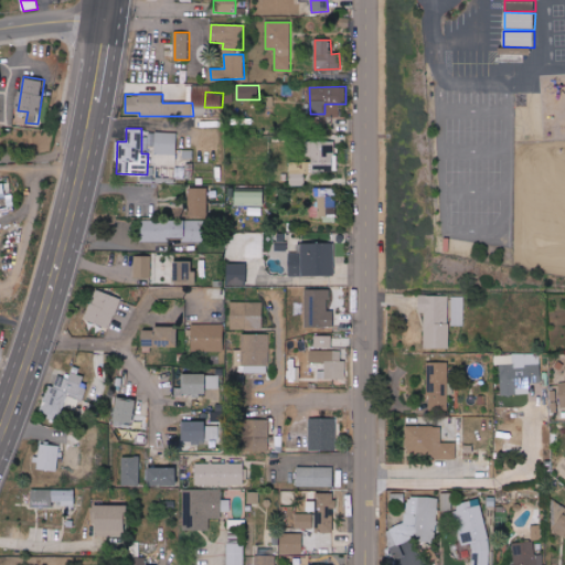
[(155,166),(177,167),(178,132),(157,132),(155,166)]
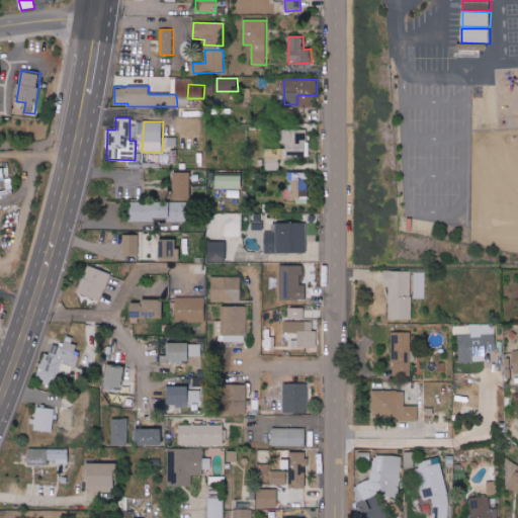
[(308,130),(286,128),(285,156),(307,156),(308,130)]
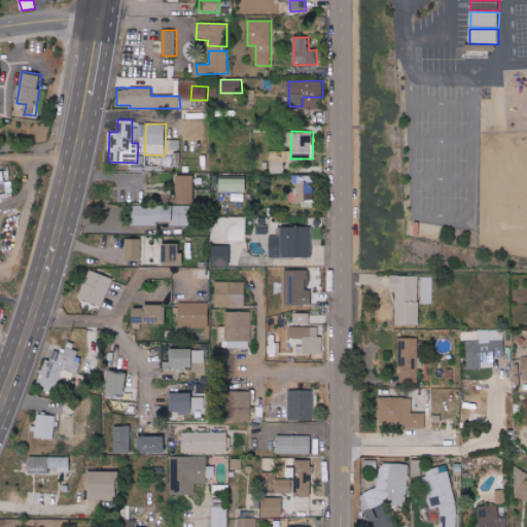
[(267,134),(256,133),(256,135),(255,145),(267,146),(267,134)]
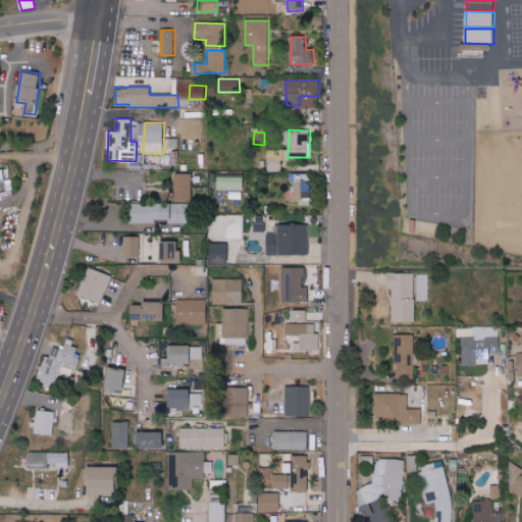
[(268,172),(281,171),(281,160),(267,160),(268,172)]
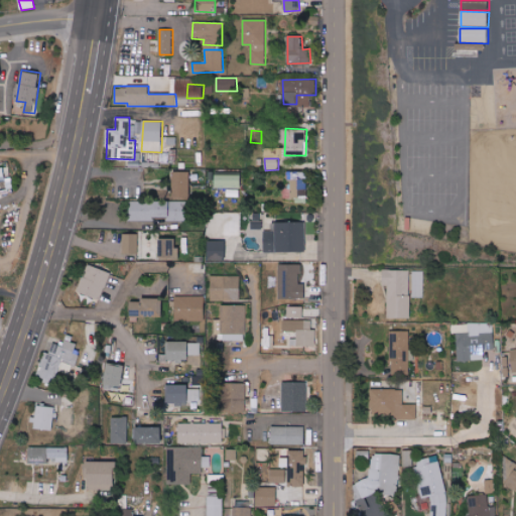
[(189,170),(172,171),(173,196),(190,196),(189,170)]
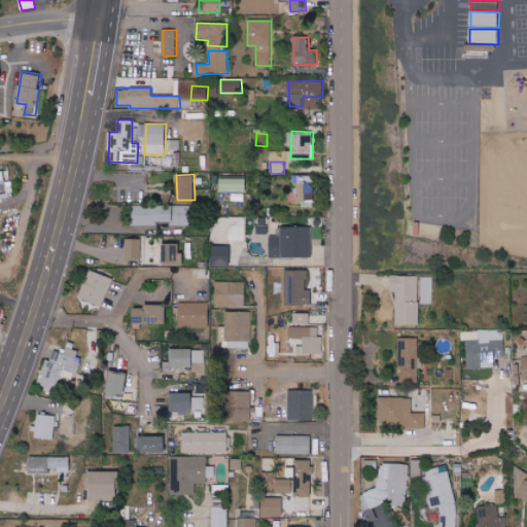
[(313,205),(313,175),(297,175),(296,204),(313,205)]
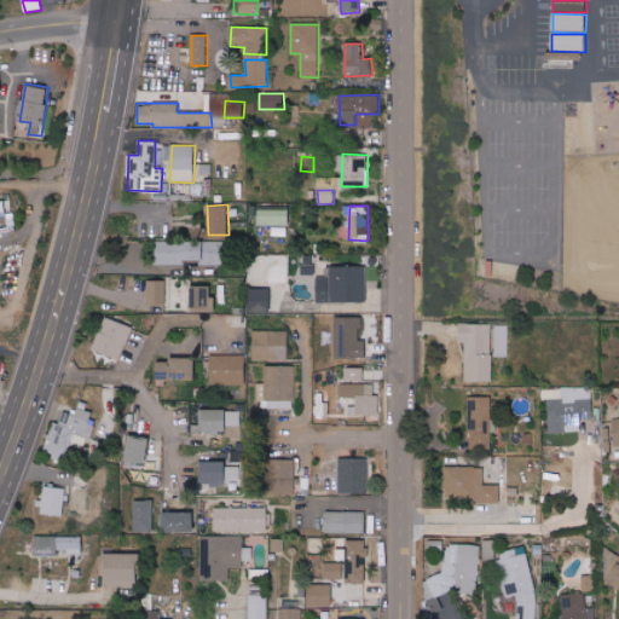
[(289,226),(290,209),(259,208),(259,225),(289,226)]
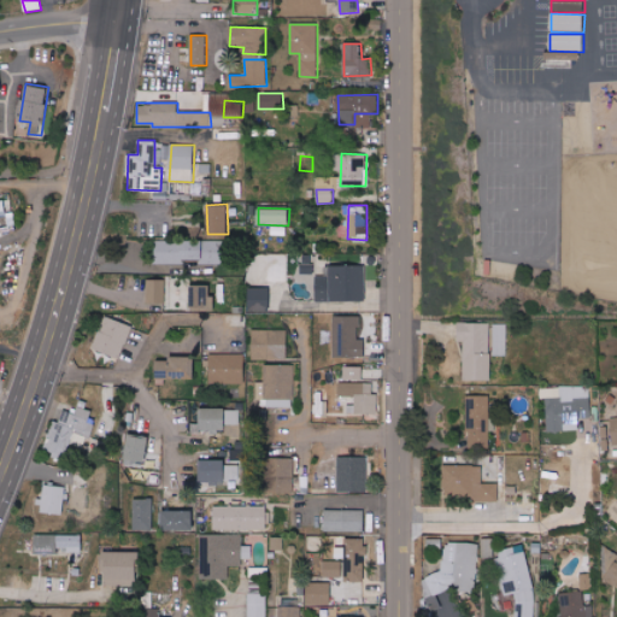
[(225,263),(227,241),(154,240),(154,264),(184,264),(184,262),(225,263)]
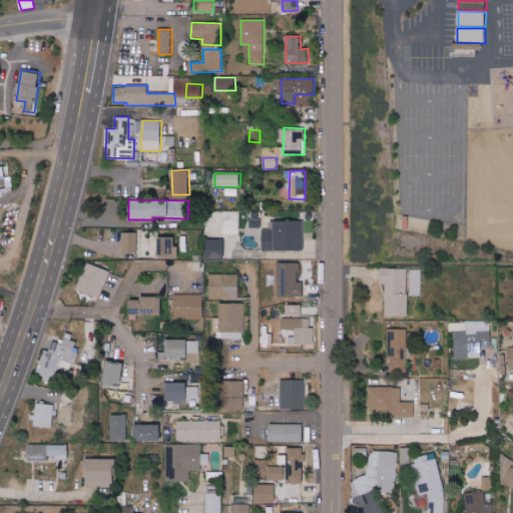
[(238,234),(238,212),(222,211),(222,233),(238,234)]
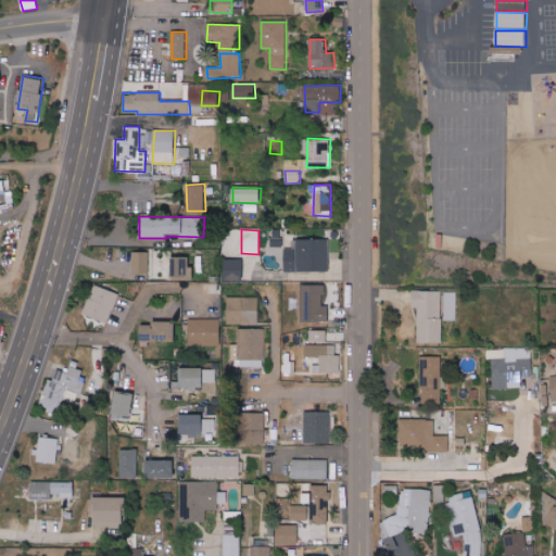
[(282,238),(272,238),(270,247),(282,247),(282,238)]
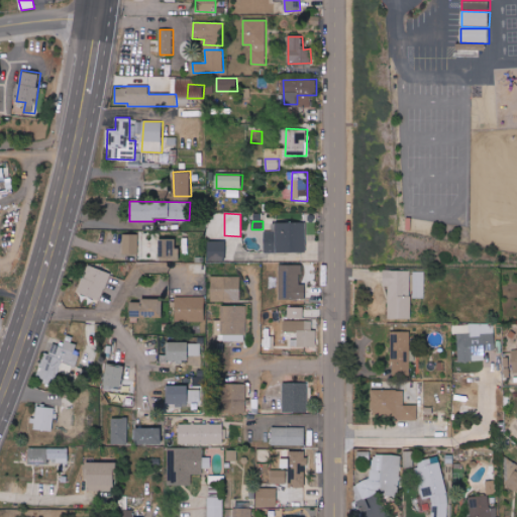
[(266,252),(307,251),(306,221),(276,222),(277,231),(265,231),(266,252)]
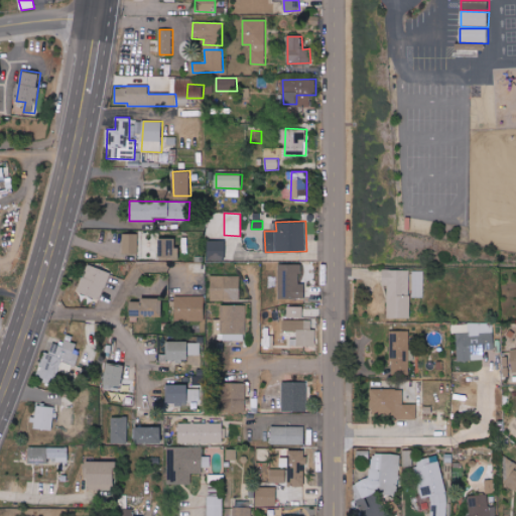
[(138,234),(123,233),(123,253),(138,254),(138,234)]
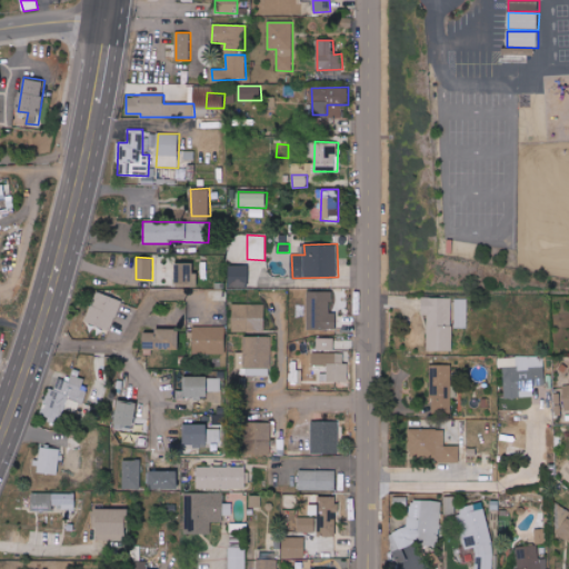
[(176,285),(198,285),(198,272),(193,272),(193,262),(176,262),(176,285)]
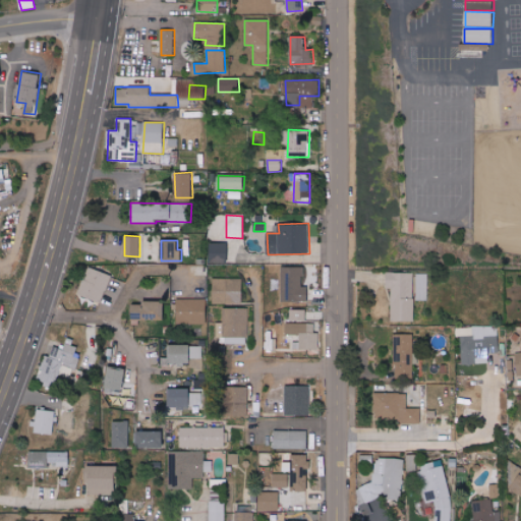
[(229,263),(228,242),(210,242),(210,263),(229,263)]
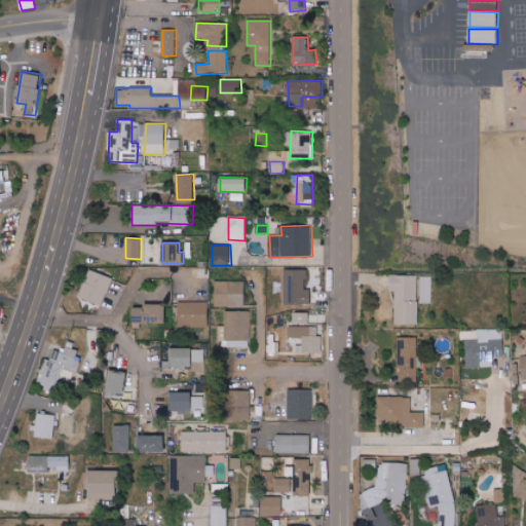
[(307,269),(285,268),(285,304),(311,304),(311,289),(306,289),(307,269)]
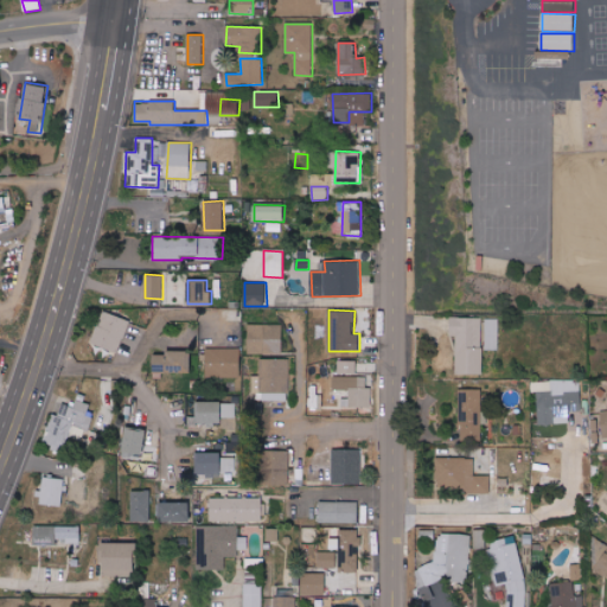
[(117,353),(131,320),(106,311),(93,344),(117,353)]
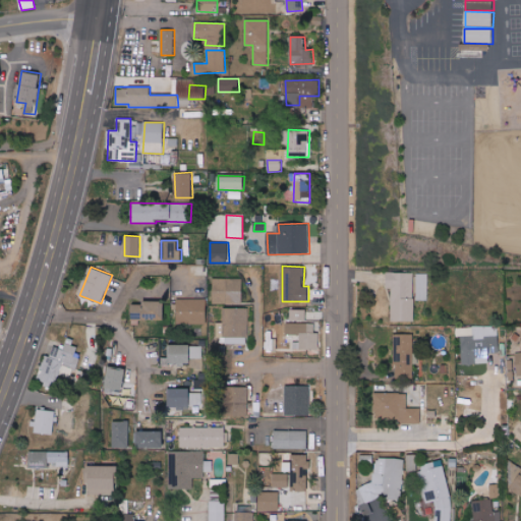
[(392,321),(414,321),(413,273),(387,273),(387,289),(392,289),(392,321)]
